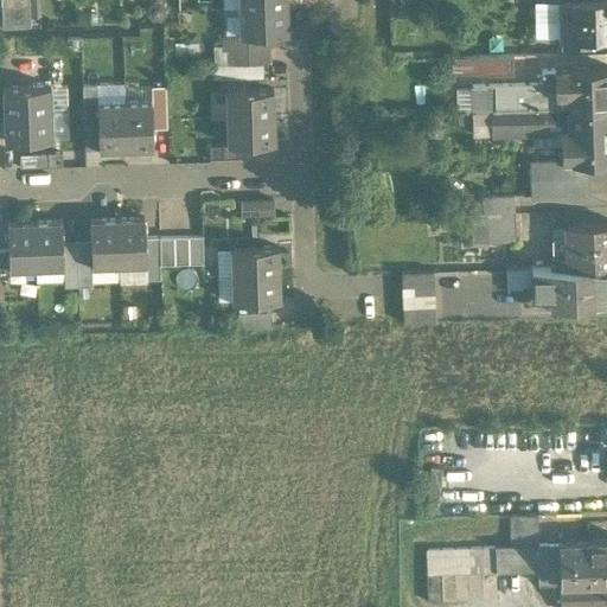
[(29,0),(0,0),(0,10),(29,10),(29,0)]
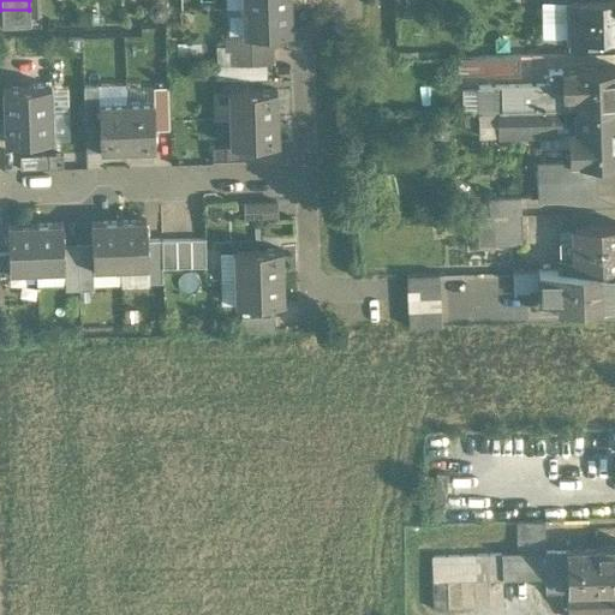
[(240,0),(242,11),(290,9),(290,0),(240,0)]
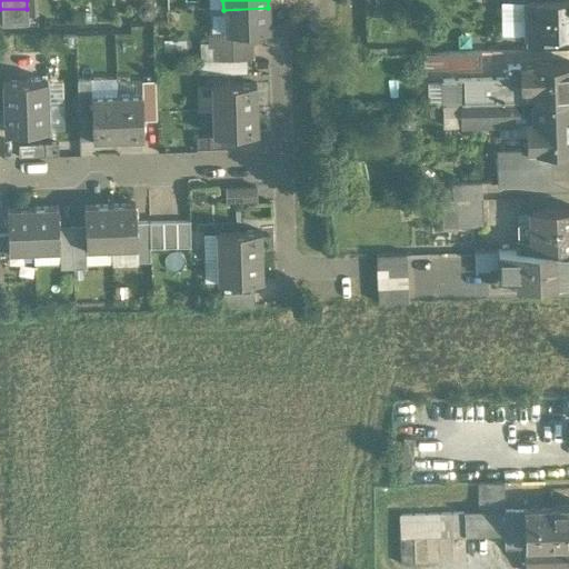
[(568,0),(525,3),(526,39),(568,37),(568,0)]
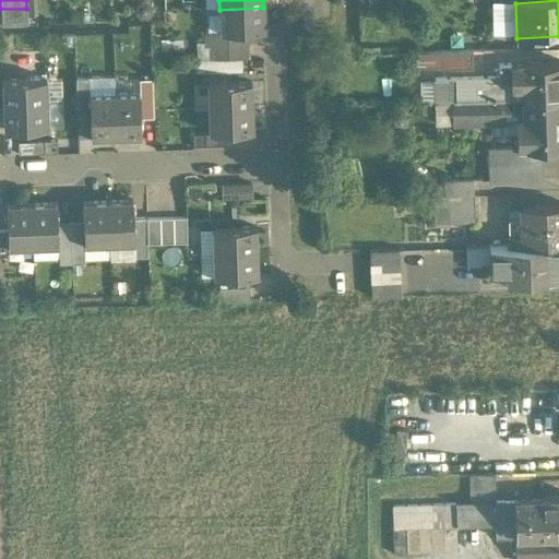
[(263,8),(219,10),(221,34),(221,35),(247,34),(264,33),(263,8)]
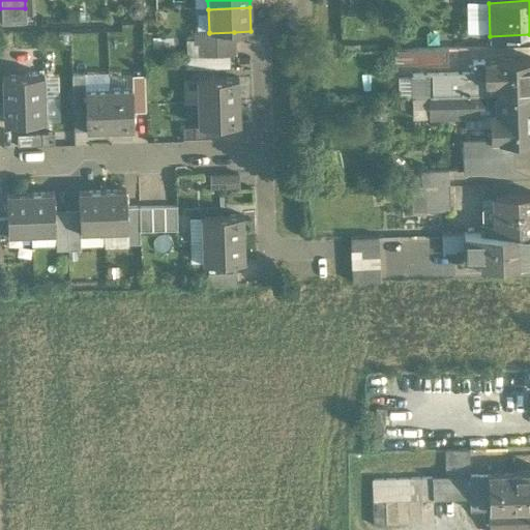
[(25,8),(0,8),(1,27),(26,26),(25,8)]
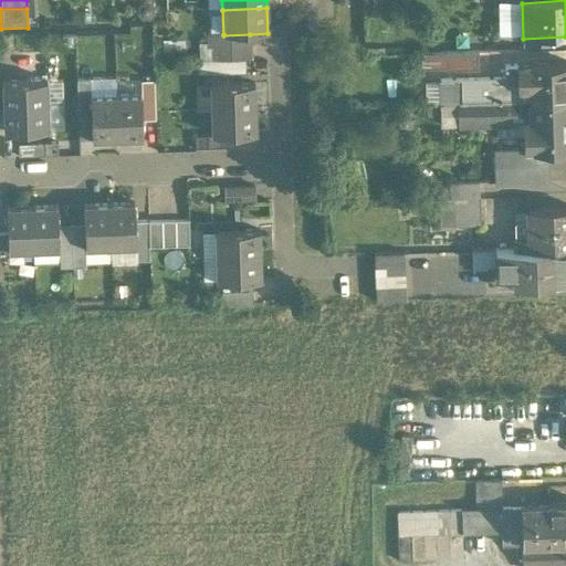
[(250,34),(223,35),(223,34),(210,35),(210,49),(218,49),(250,48),(250,34)]
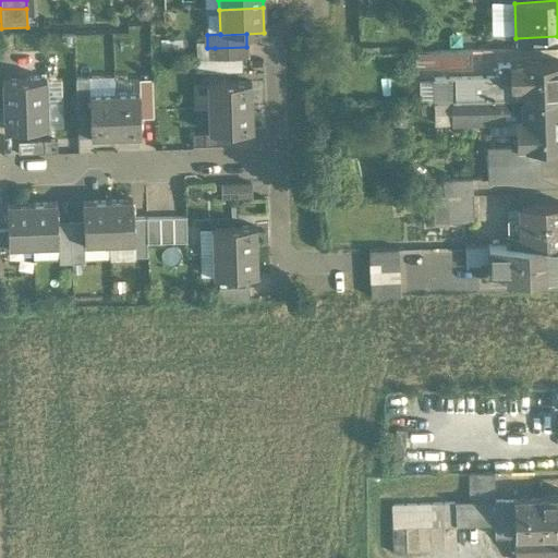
[(246,47),(215,48),(215,61),(240,60),(247,60),(246,47)]
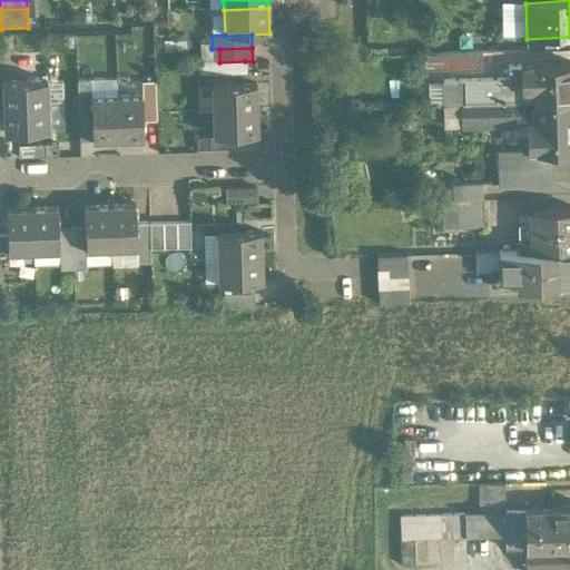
[(481,53),(442,55),(443,70),(455,70),(455,71),(481,71),(481,53)]
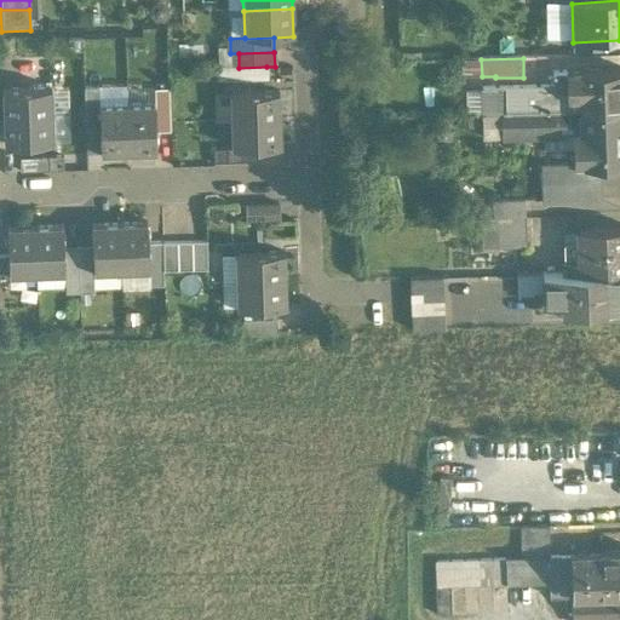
[(239,68),(223,69),(224,82),(268,81),(267,67),(239,68)]
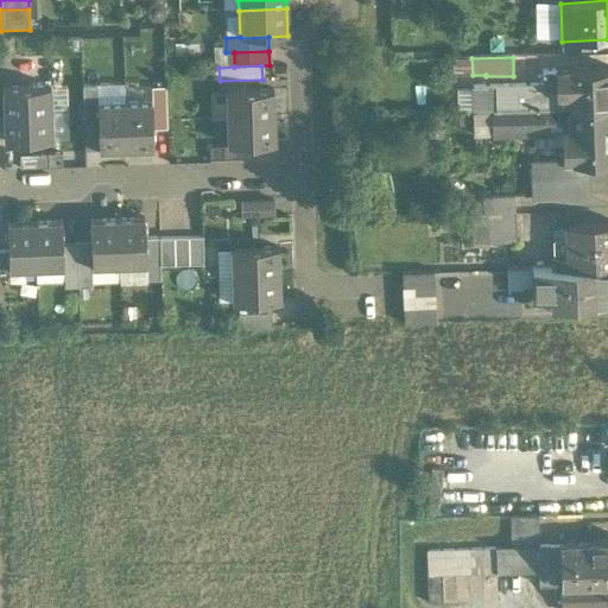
[(607,68),(555,71),(555,97),(568,96),(568,107),(607,105),(607,68)]
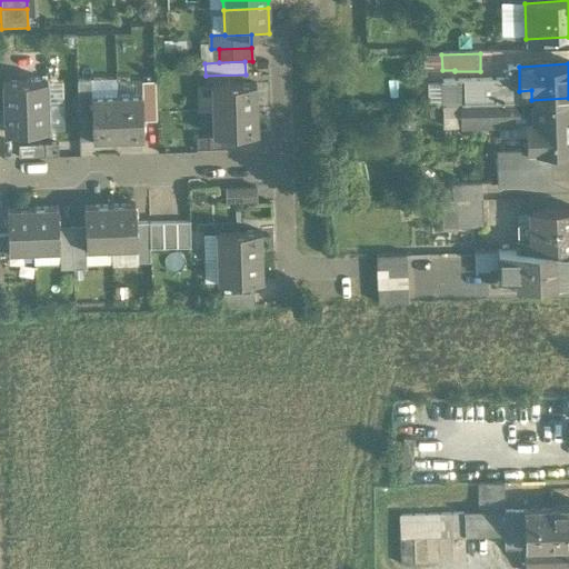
[(508,79),(462,81),(463,102),(531,100),(531,90),(519,91),(519,67),(508,67),(508,79)]
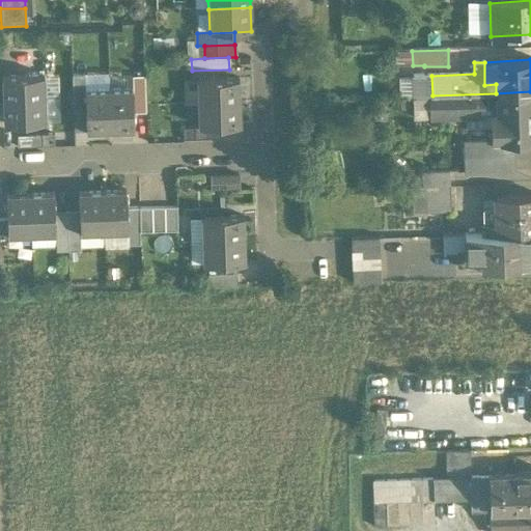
[(44,76),(1,77),(2,101),(44,100),(44,76)]
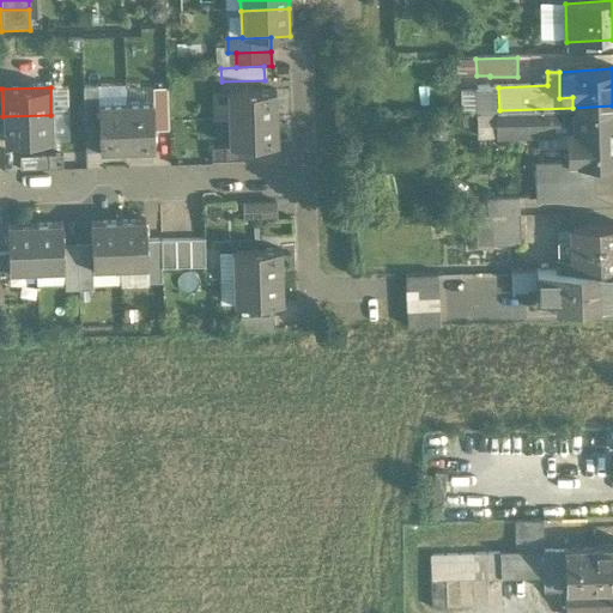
[(498,87),(477,87),(478,111),(497,110),(499,110),(498,87)]
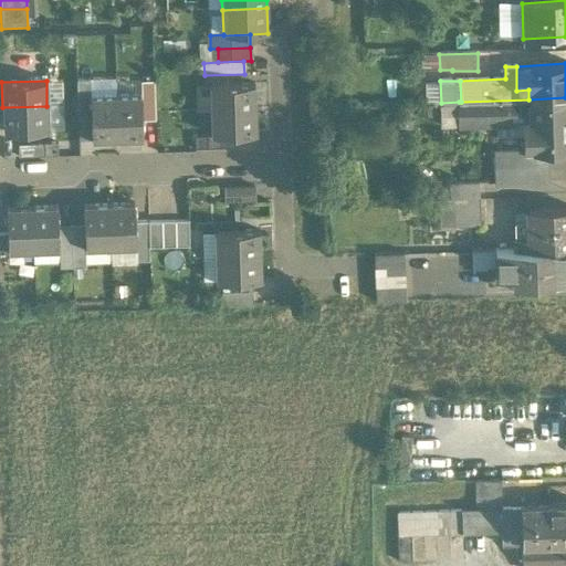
[(154,82),(140,83),(140,95),(142,122),(155,121),(154,82)]
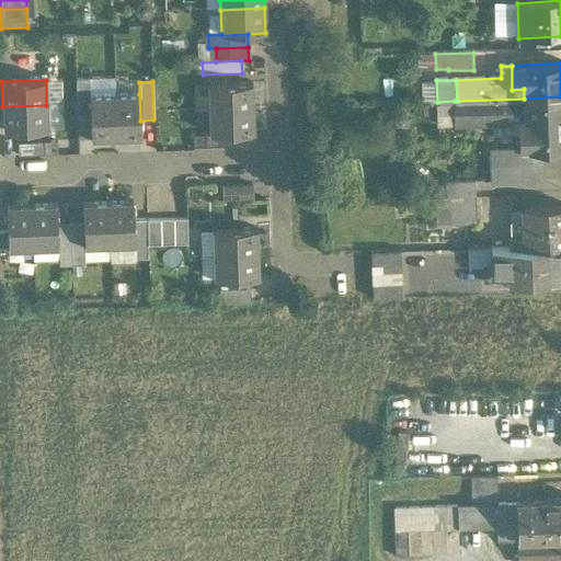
[(252,83),(208,86),(208,111),(252,109),(252,83)]
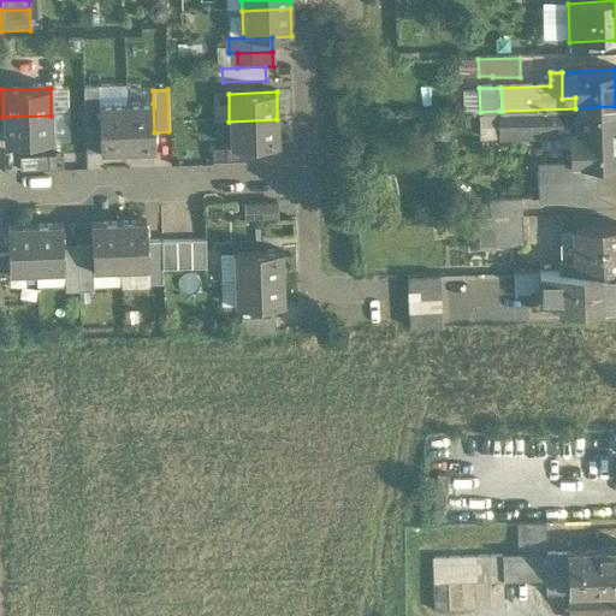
[(125,104),(98,105),(100,153),(128,153),(125,104)]
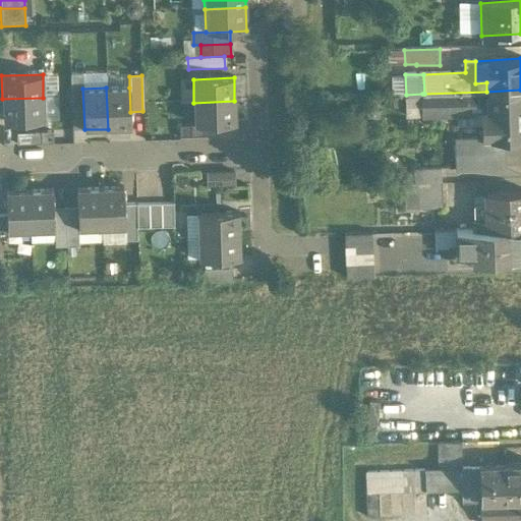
[(129,88),(106,88),(108,129),(131,128),(130,112),(129,88)]
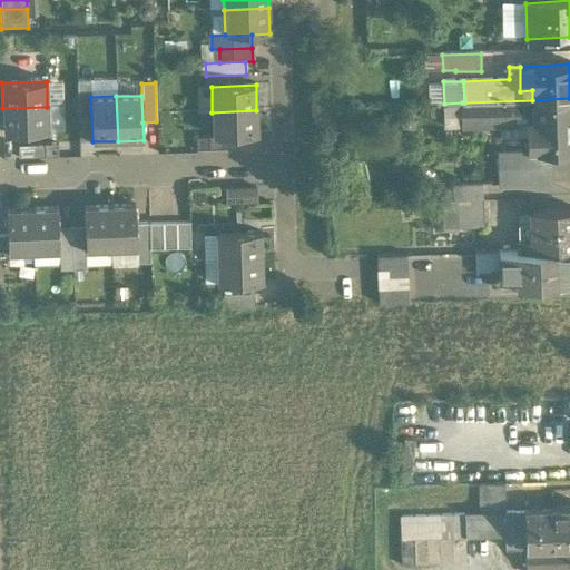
[(569,98),(532,100),(533,120),(526,121),(526,137),(526,151),(527,159),(549,158),(548,153),(569,151),(569,98)]
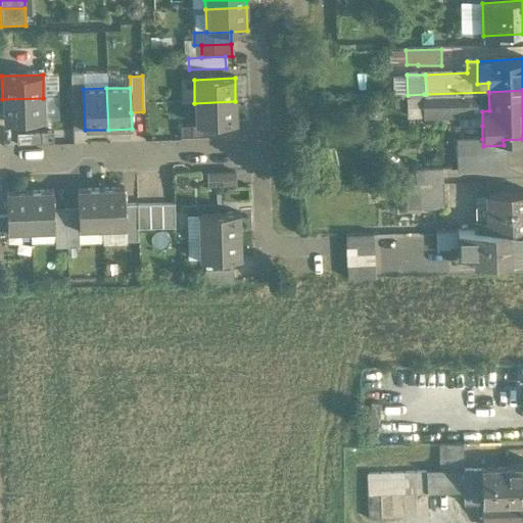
[(426,94),(424,94),(425,117),(457,116),(457,112),(475,112),(475,127),(482,126),(482,111),(489,110),(488,92),(426,94)]
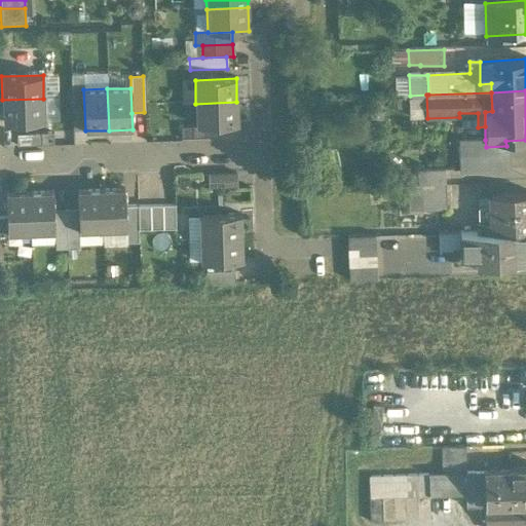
[(43,99),(2,100),(3,123),(44,122),(43,99)]
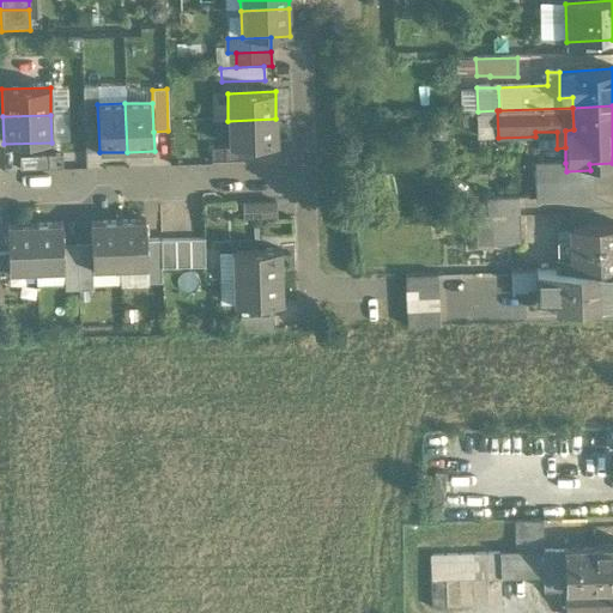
[(275,119),(228,121),(229,149),(253,147),(277,146),(275,119)]
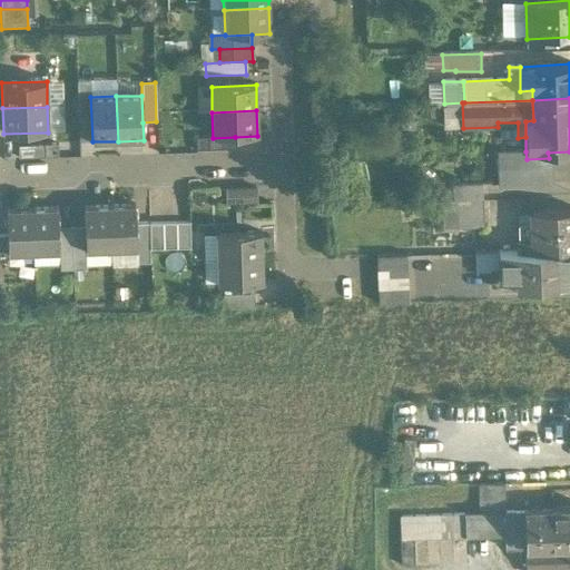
[(213,138),(195,138),(196,151),(236,150),(235,137),(213,138)]
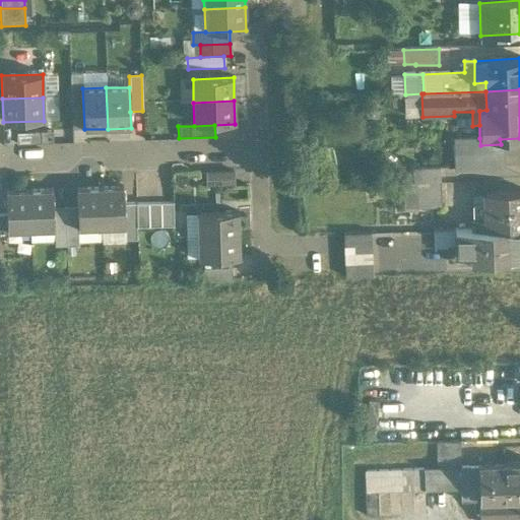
[(53,133),(16,134),(16,146),(53,144),(53,133)]
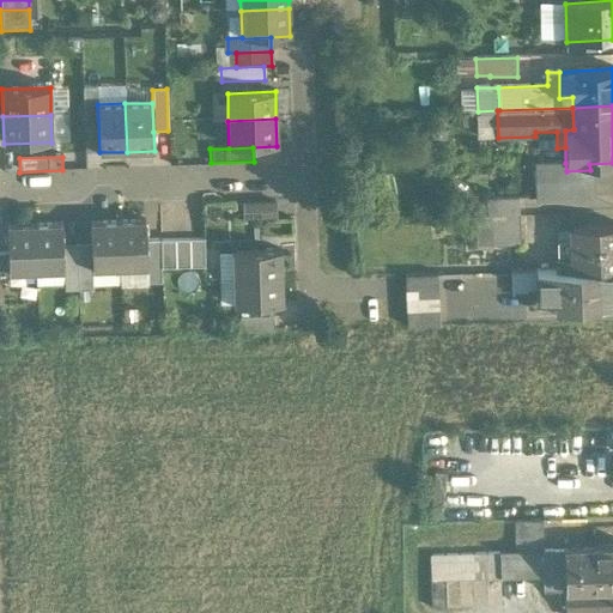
[(590,170),(566,171),(565,163),(535,164),(538,201),(590,199),(590,170)]
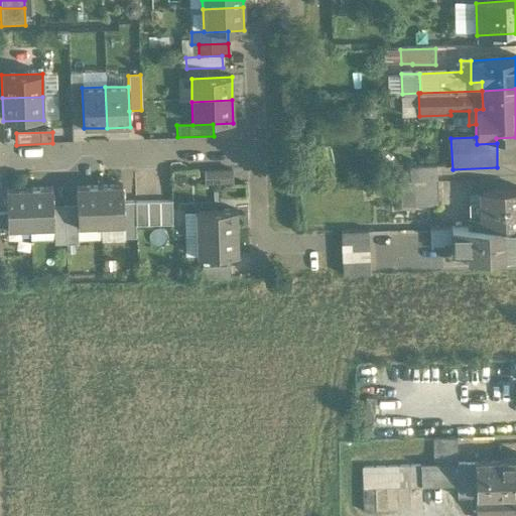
[(434,168),(409,169),(409,182),(412,182),(434,181),(434,168)]
